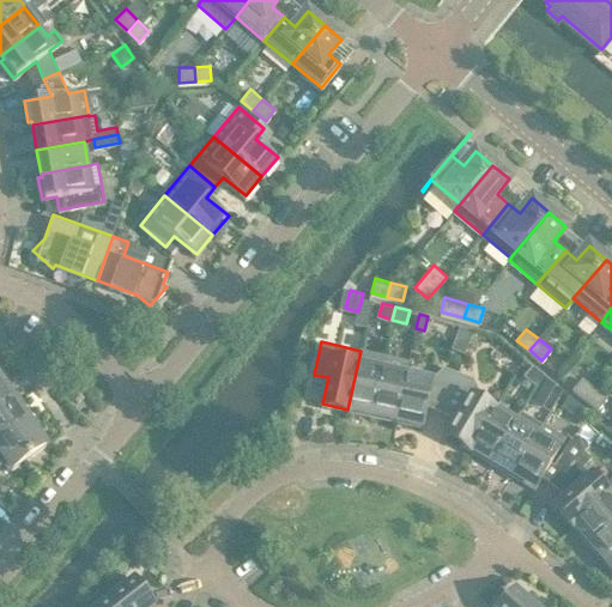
[(347,410),(371,414),(385,356),(361,351),(347,410)]
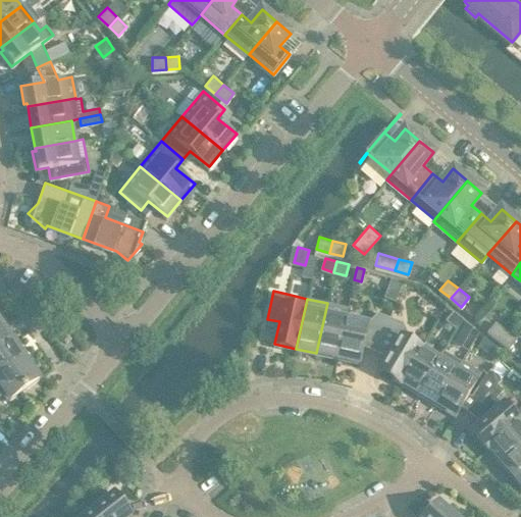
[(336,357),(346,317),(349,307),(327,303),(316,353),(336,357)]
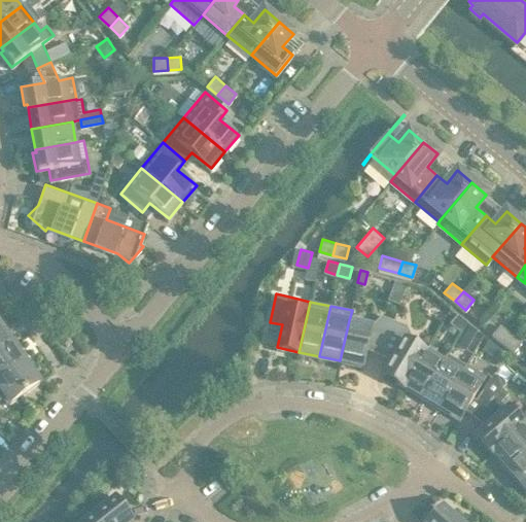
[(452,320),(461,328),(468,320),(458,312),(452,320)]
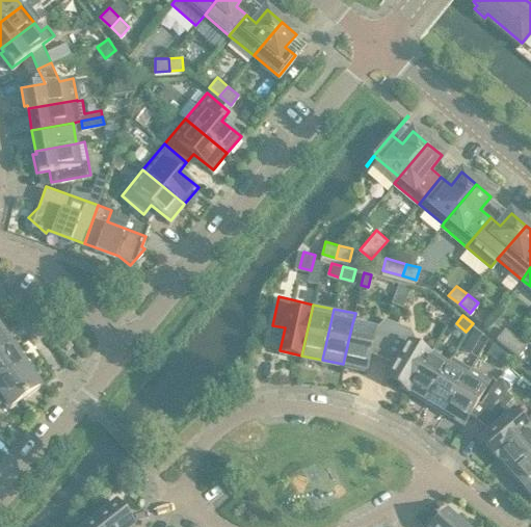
[(375,328),(352,323),(343,364),(366,369),(375,328)]
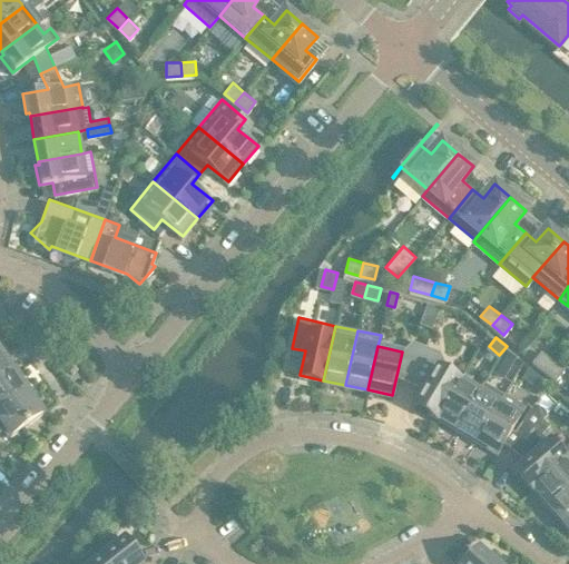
[(517,354),(507,346),(499,355),(509,364),(517,354)]
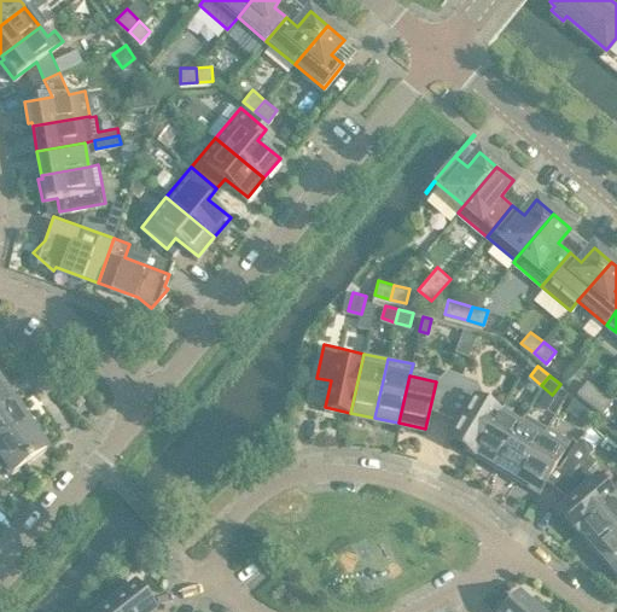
[(578,390),(591,401),(600,389),(588,379),(578,390)]
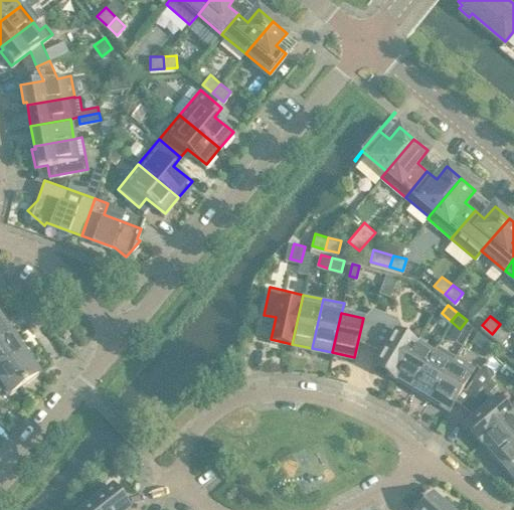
[(1,318),(0,318),(0,343),(13,334),(1,318)]
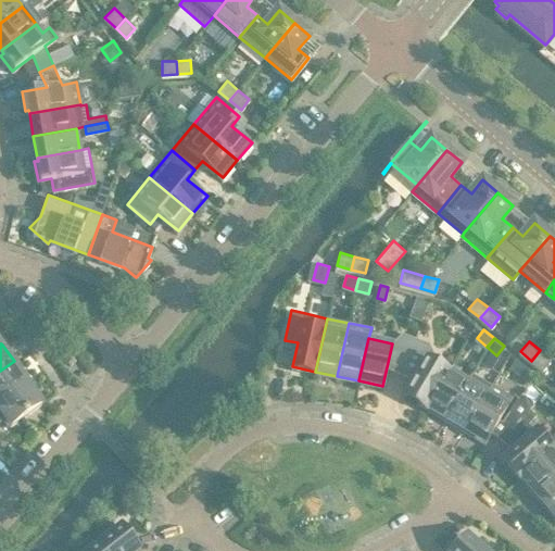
[(393,361),(404,365),(410,350),(398,346),(393,361)]
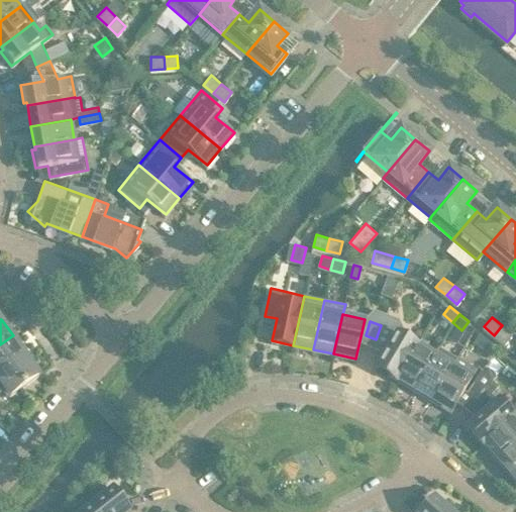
[(393,330),(381,325),(376,339),(386,343),(393,330)]
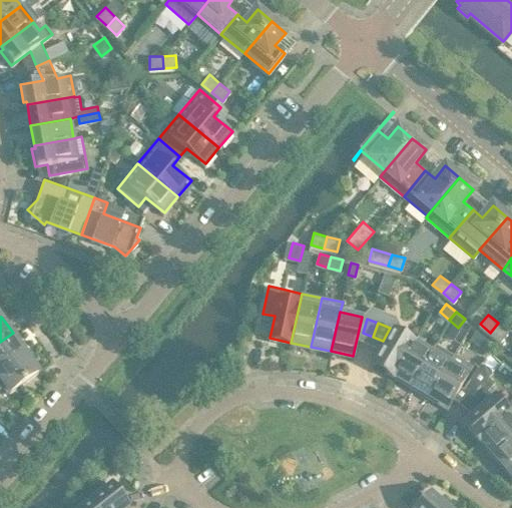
[(508,332),(498,323),(490,333),(500,341),(508,332)]
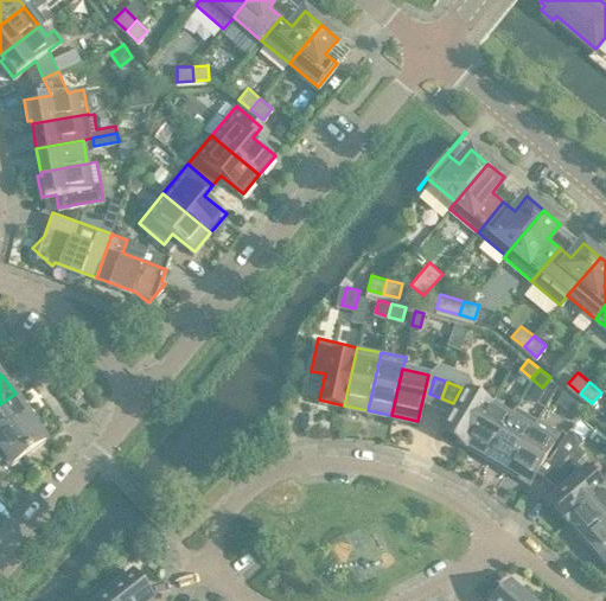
[(442,430),(466,443),(490,403),(467,389),(442,430)]
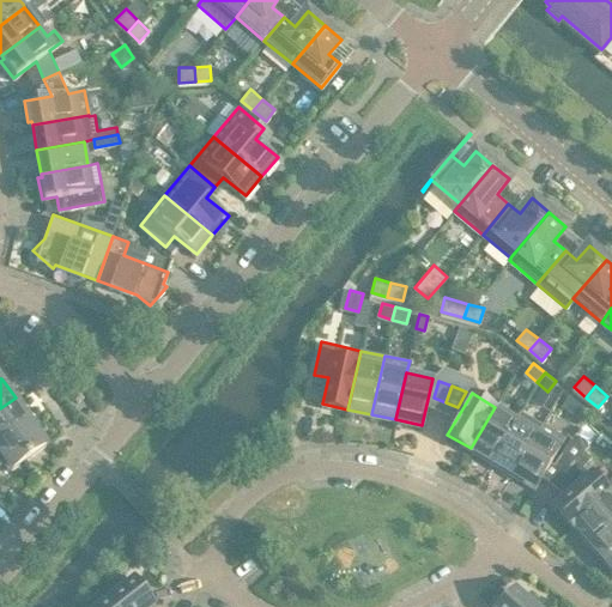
[(16,398),(0,408),(0,438),(29,418),(16,398)]
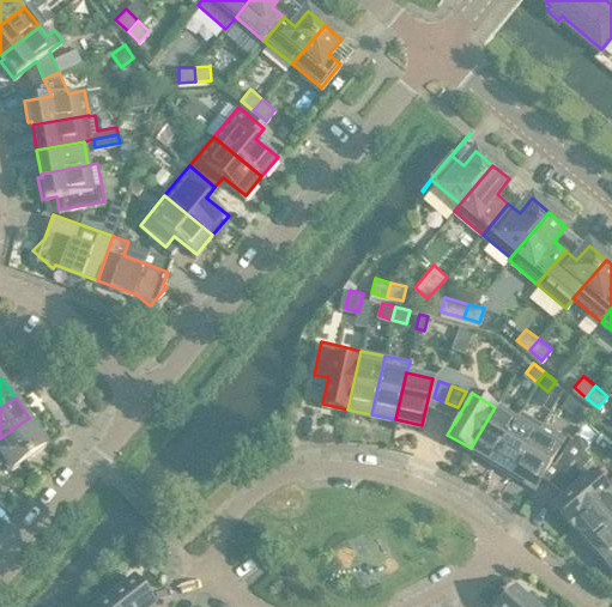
[(471,448),(491,461),(522,408),(521,408),(517,414),(497,402),(495,407),(471,448)]
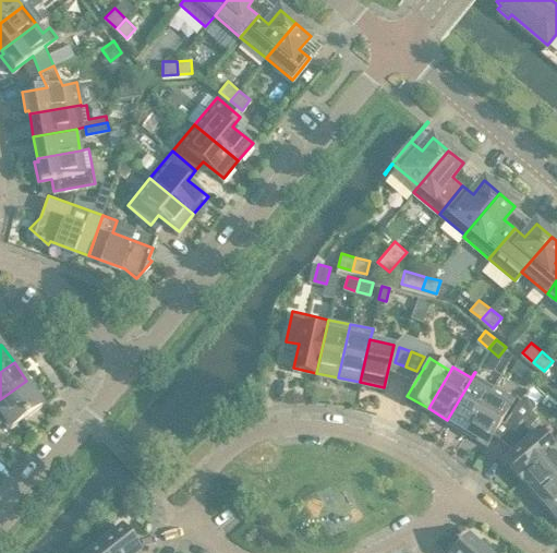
[(465,431),(494,384),(475,372),(447,420),(465,431)]
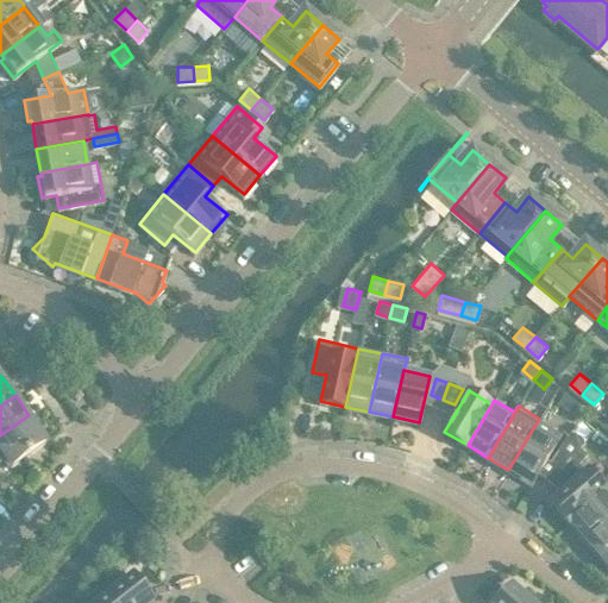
[(35,422),(29,415),(0,435),(0,451),(10,465),(49,437),(38,420),(35,422)]
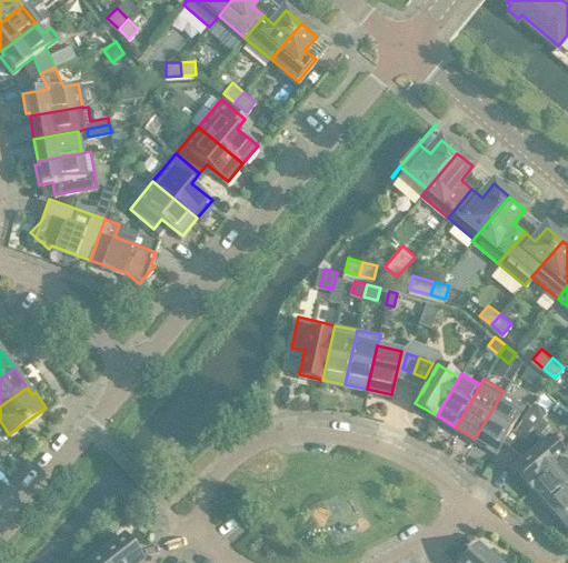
[(497,452),(519,413),(525,403),(504,391),(475,439),(497,452)]
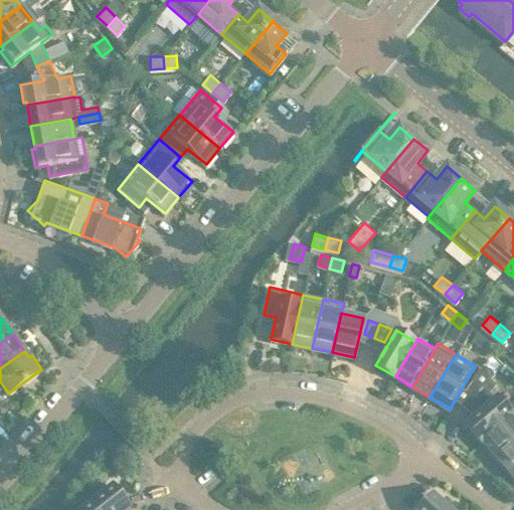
[(466,390),(474,397),(483,385),(474,378),(466,390)]
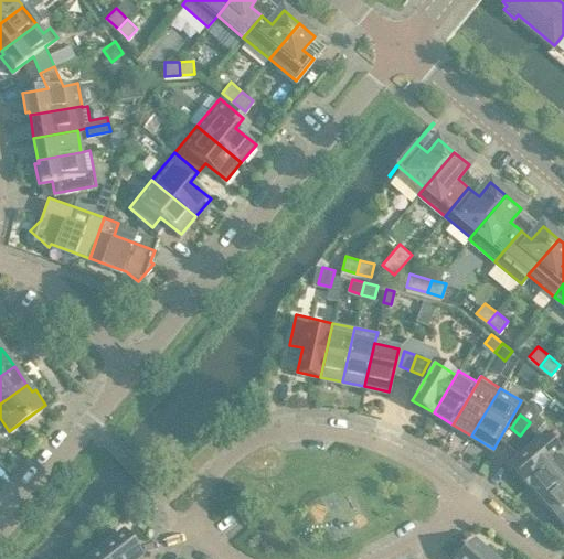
[(541,431),(530,422),(520,436),(530,442),(541,431)]
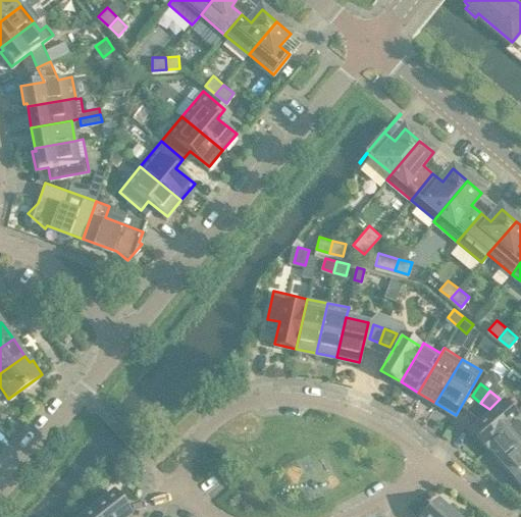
[(473,429),(487,447),(518,419),(504,403),(473,429)]
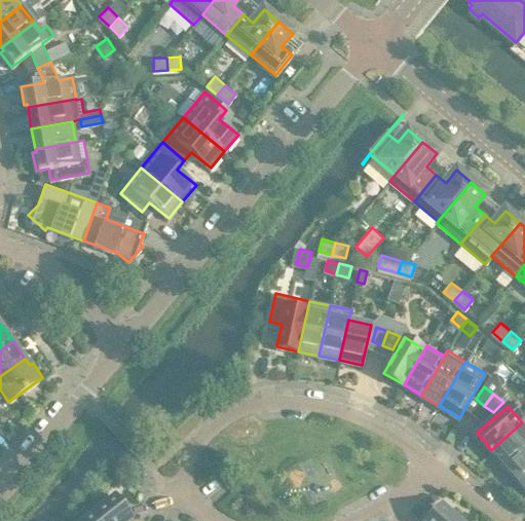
[(524,425),(522,422),(491,450),(505,466),(524,448),(524,425)]
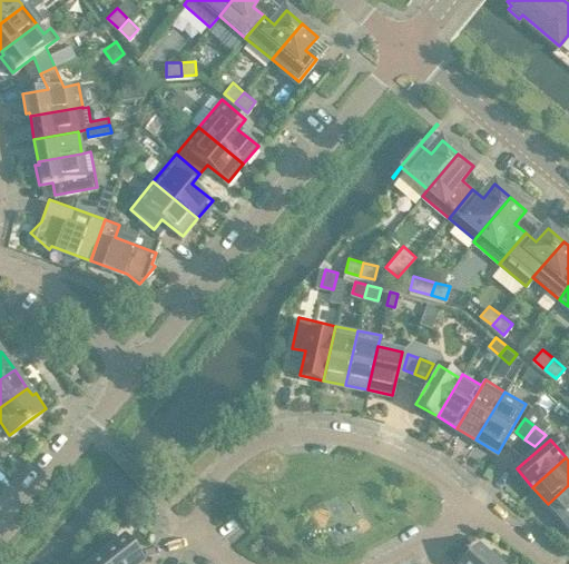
[(562,521),(568,515),(568,485),(548,504),(562,521)]
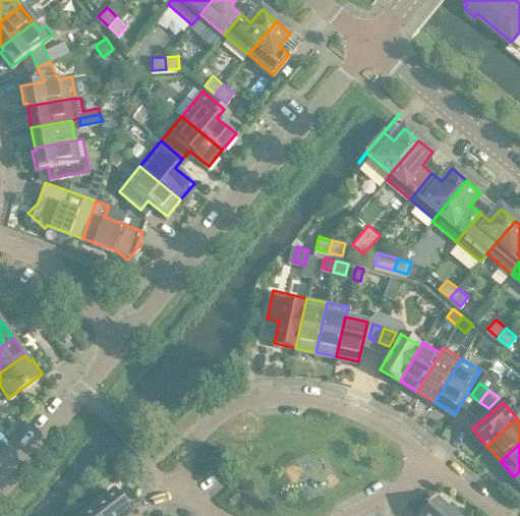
[(123,515),(130,511),(114,491),(81,515),(123,515)]
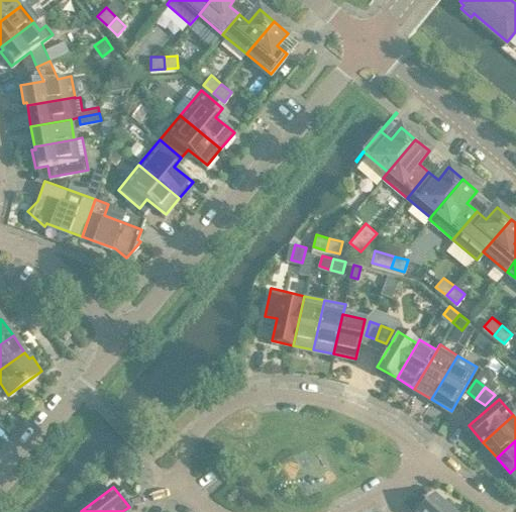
[(451,511),(434,496),(419,511),(451,511)]
